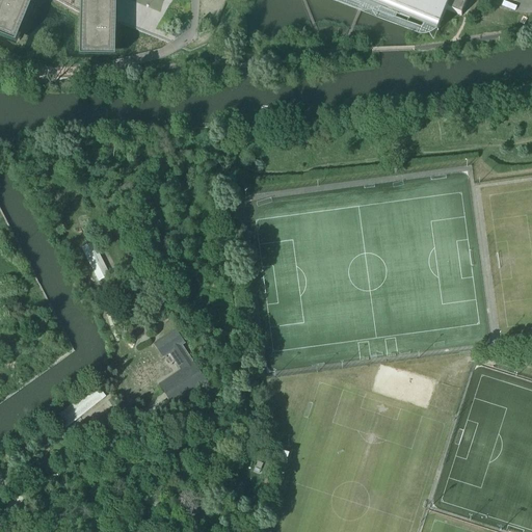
[(0,0),(0,41),(17,48),(35,0),(54,0),(79,14),(81,14),(80,60),(116,60),(116,23),(176,47),(190,52),(207,45),(211,41),(227,0),(0,0)]
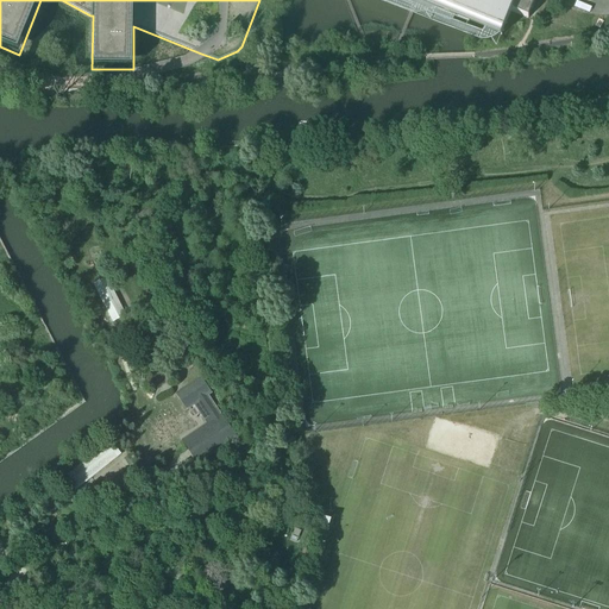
[(413,0),(502,36),(512,12),(528,19),(535,0),(413,0)]
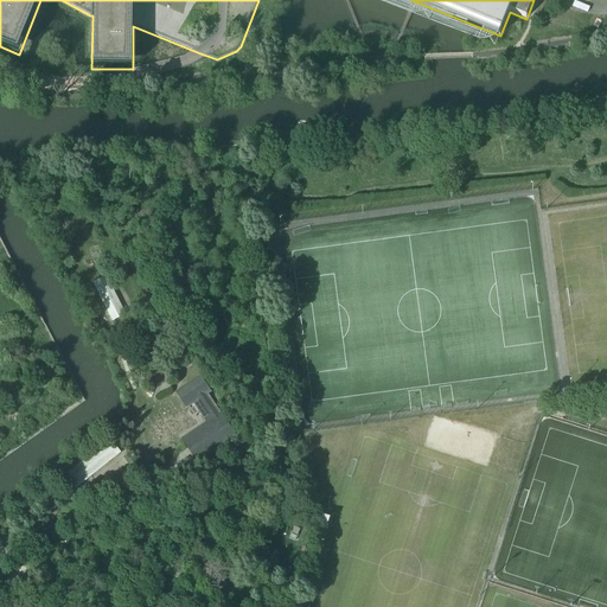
[(93,285),(100,298),(113,323),(126,315),(107,278),(93,285)]
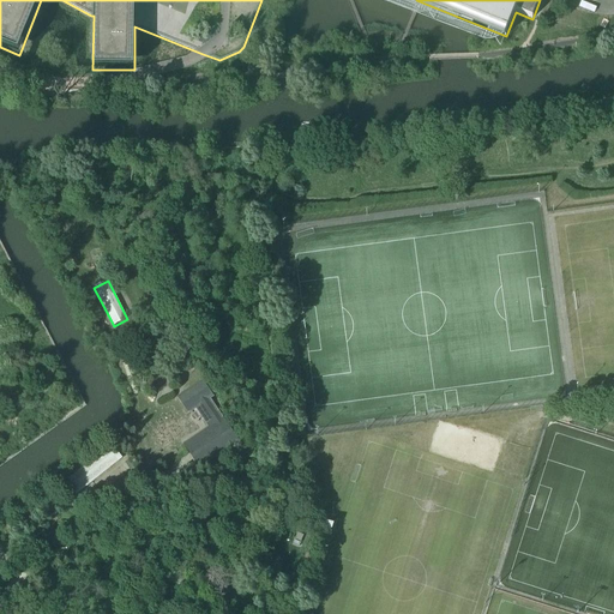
[(178,398),(181,403),(188,414),(196,409),(210,428),(187,444),(202,465),(238,440),(224,419),(223,420),(210,399),(214,397),(204,381),(178,398)]
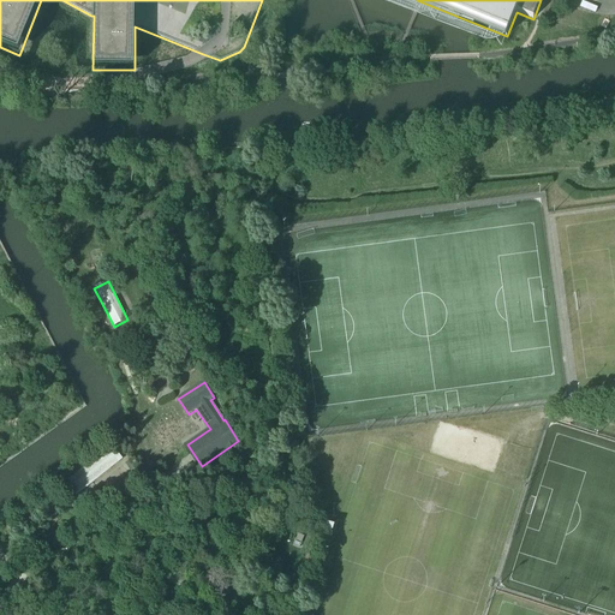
[(112,446),(63,485),(73,499),(123,459),(112,446)]
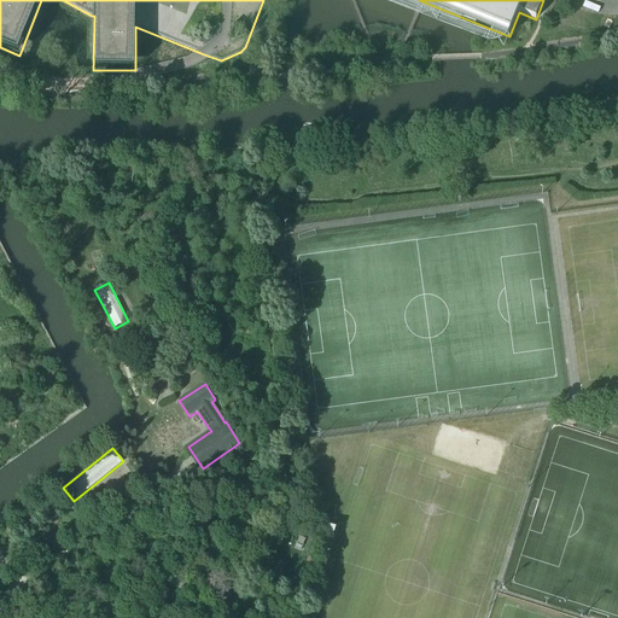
[(164,484),(172,494),(178,490),(175,487),(194,474),(190,467),(164,484)]
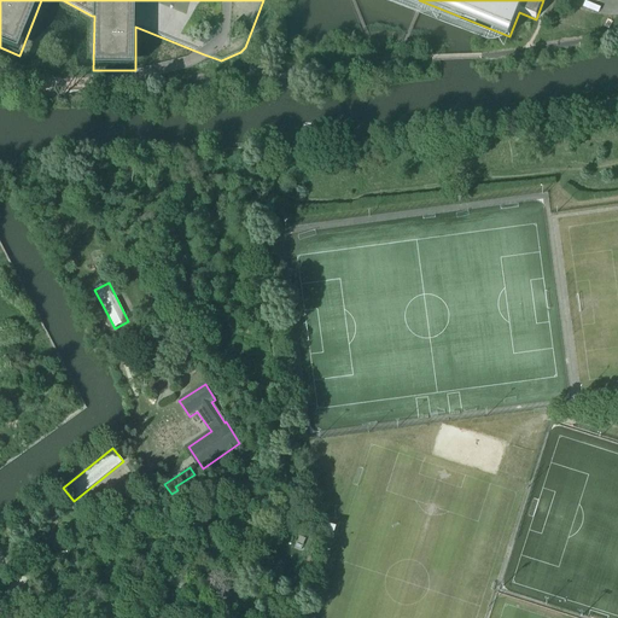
[(133,604),(140,606),(144,594),(136,592),(133,604)]
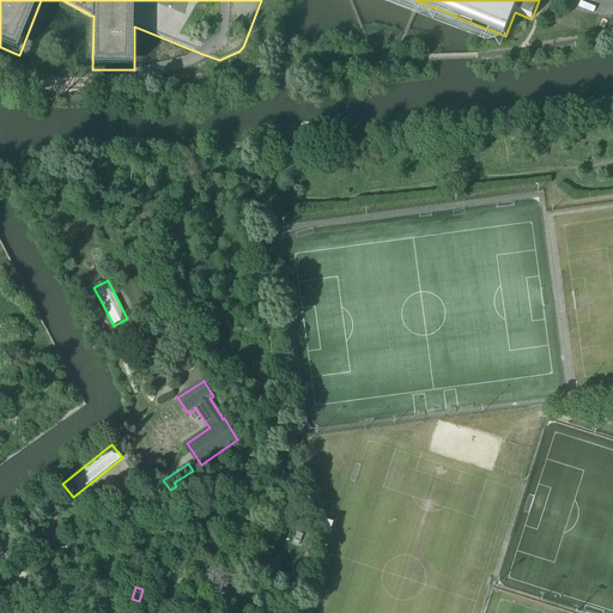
[(60,612),(77,612),(74,611),(78,604),(70,605),(66,604),(65,606),(58,601),(56,604),(59,605),(58,608),(59,608),(58,611),(60,612)]
